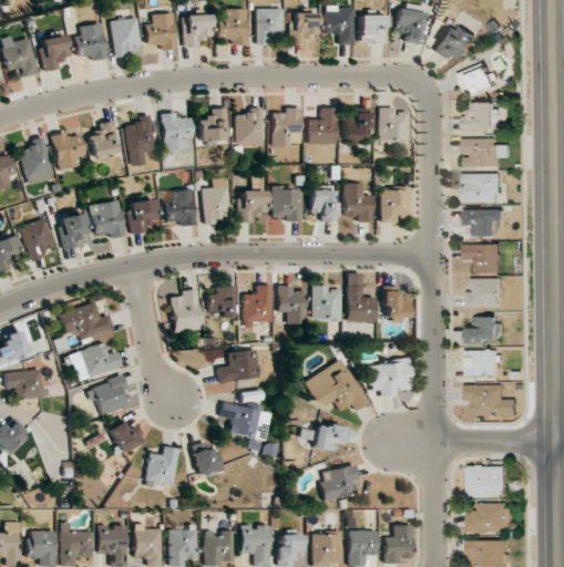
[(393,32),(407,34),(406,41),(419,43),(426,7),(407,3),(406,9),(398,8),(393,32)]
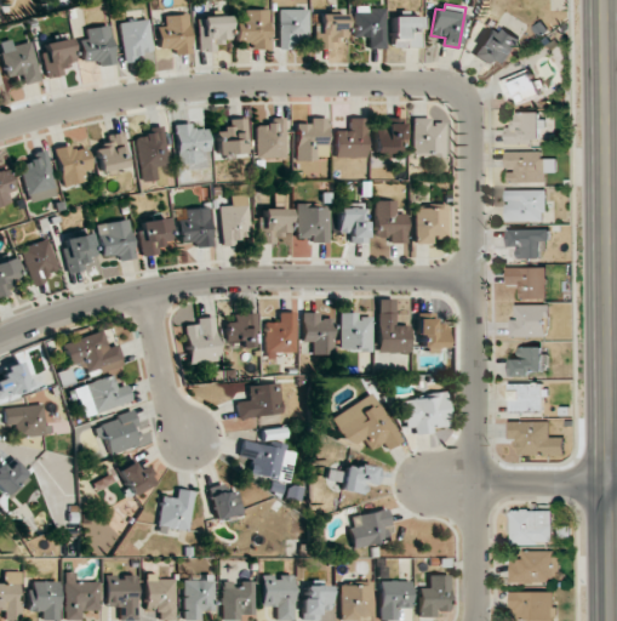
[(389,49),(388,7),(355,7),(356,38),(370,36),(370,49),(389,49)]
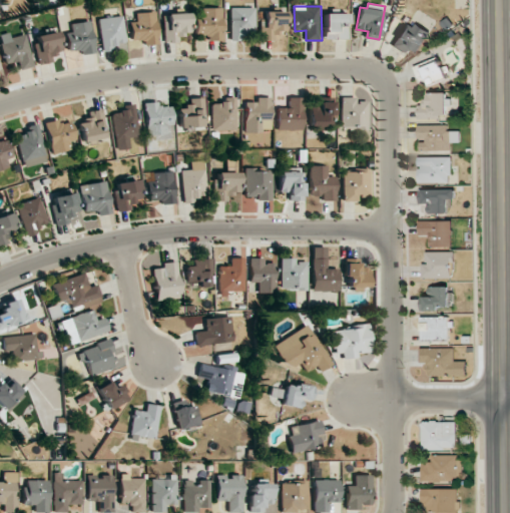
[(231,39),(256,39),(257,8),(232,7),(231,39)]
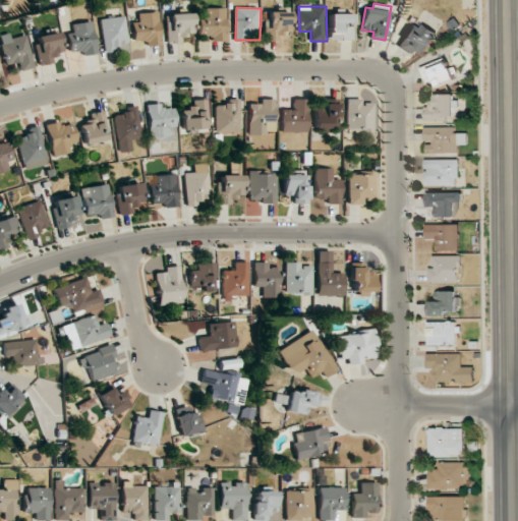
[(202,17),(203,42),(227,41),(227,8),(207,8),(207,17),(202,17)]
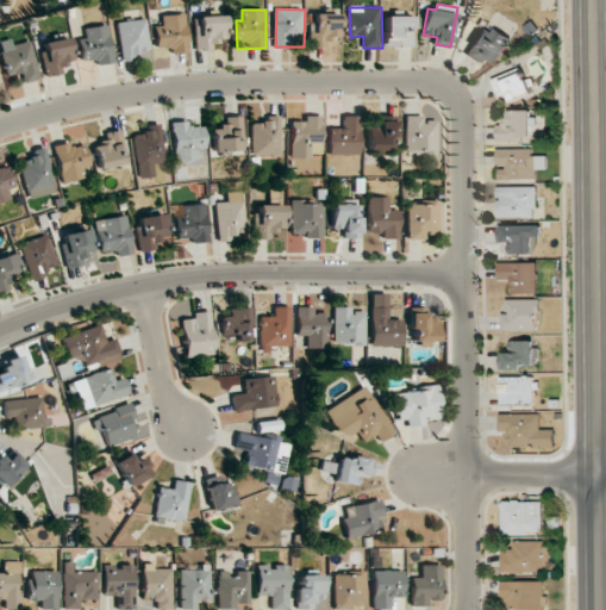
[(329,48),(329,41),(342,41),(342,14),(313,13),(312,48),(329,48)]
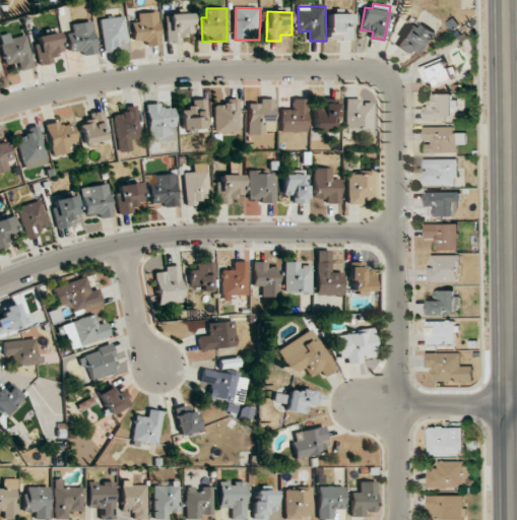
[(140,12),(140,22),(134,22),(134,41),(147,41),(148,45),(162,45),(160,12),(140,12)]
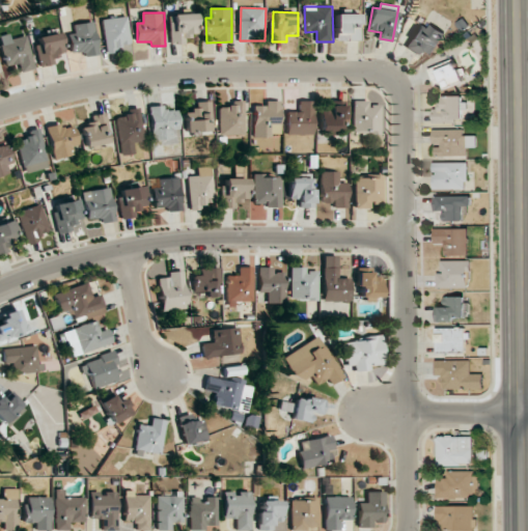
[(199,33),(198,14),(171,15),(172,44),(191,44),(191,33),(199,33)]
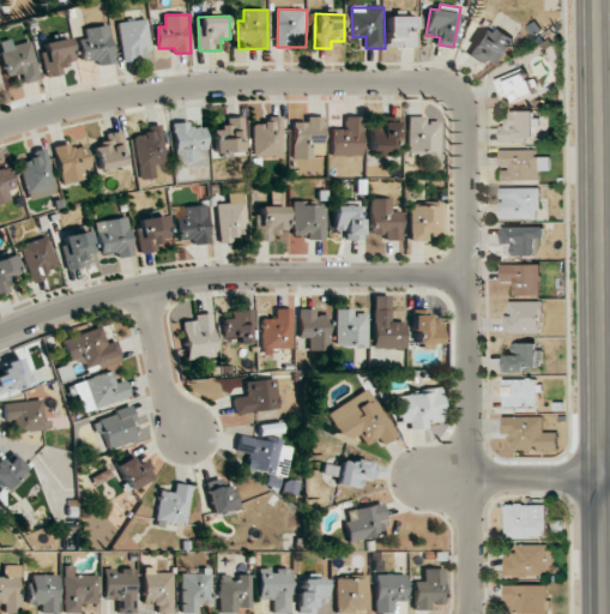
[(418,46),(418,16),(390,17),(390,47),(418,46)]
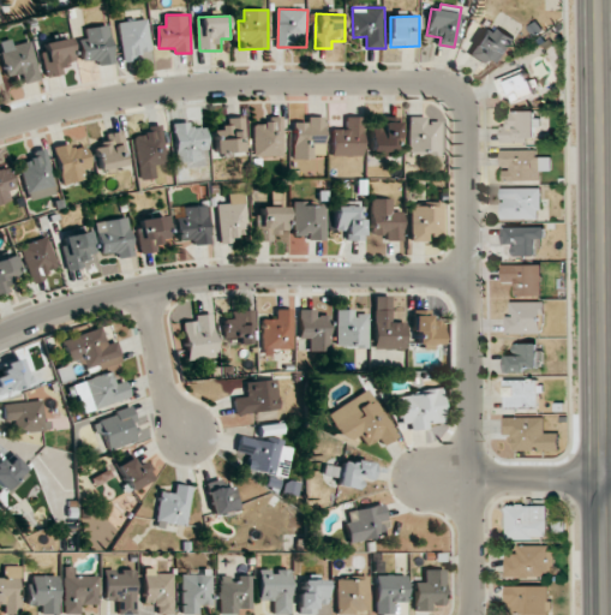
[(125,61),(143,60),(143,52),(154,51),(150,18),(121,22),(125,61)]
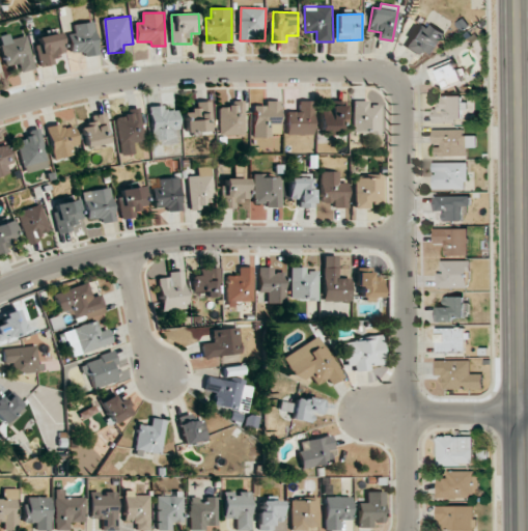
[(75,25),(76,32),(70,34),(74,54),(86,52),(87,57),(102,54),(95,21),(75,25)]
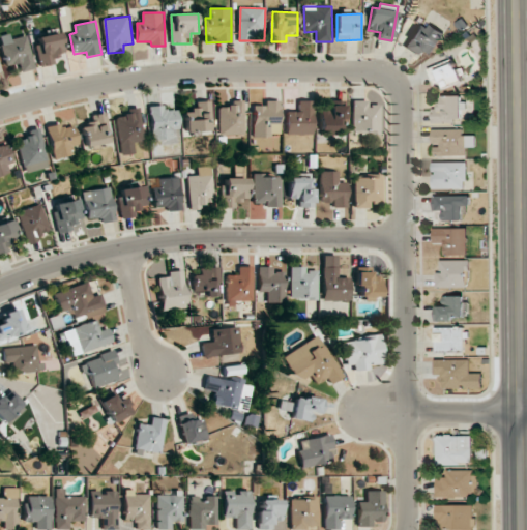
[(407,47),(418,55),(422,48),(434,55),(446,35),(423,21),(407,47)]
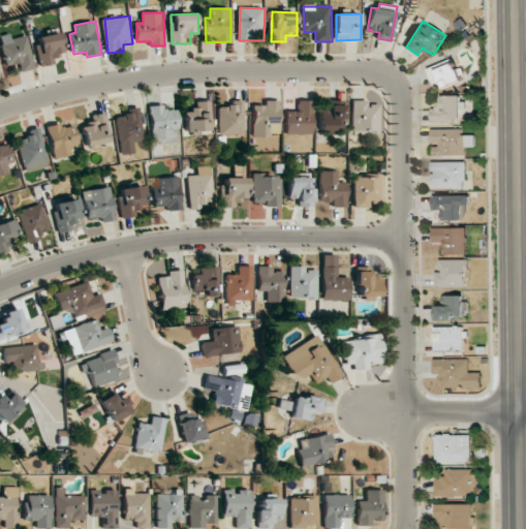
[(57,64),(55,56),(66,53),(62,32),(37,38),(43,67),(57,64)]
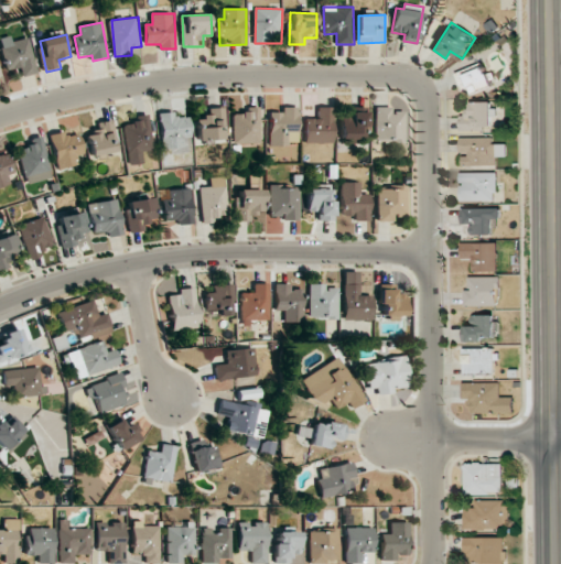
[(2,39),(9,71),(22,67),(24,76),(39,74),(31,38),(13,41),(12,36),(2,39)]
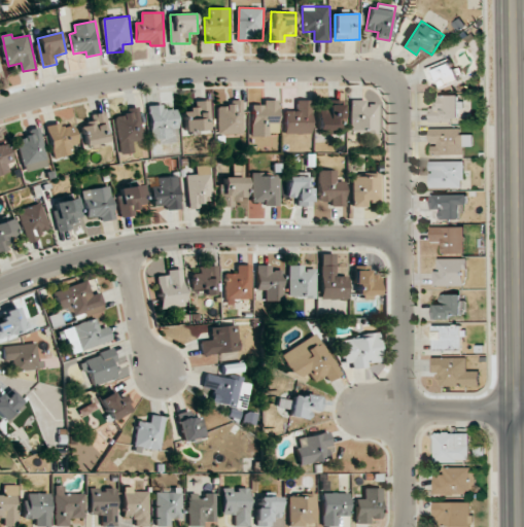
[(439,75),(443,88),(462,81),(455,59),(428,67),(432,77),(439,75)]
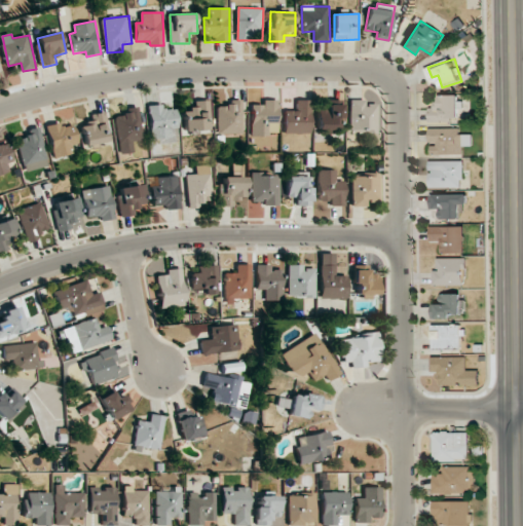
[(432,121),(463,120),(462,95),(439,96),(439,107),(431,107),(432,121)]
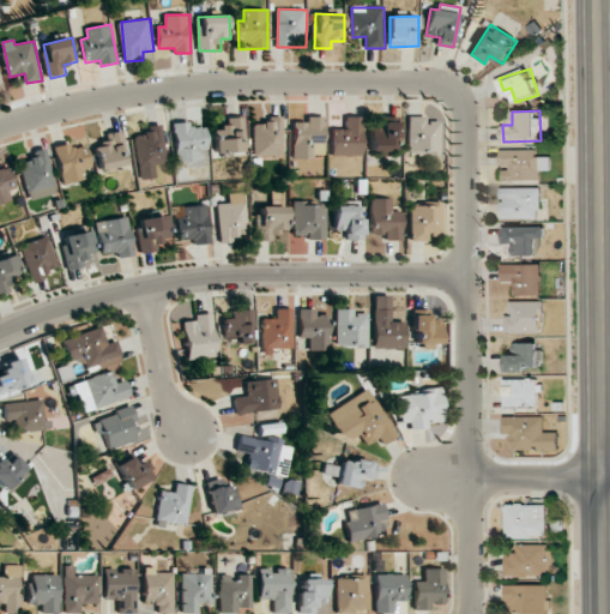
[(247,116),(229,118),(229,127),(216,127),(217,152),(248,151),(247,116)]
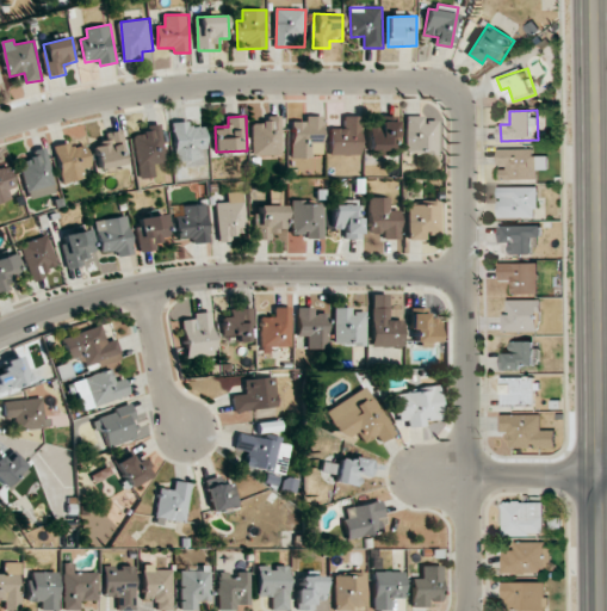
[(283,116),(265,116),(265,123),(254,123),(254,155),(284,155),(283,116)]
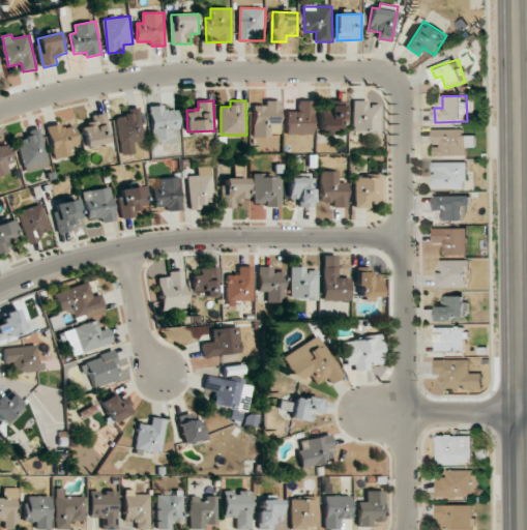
[(255,136),(281,136),(282,100),(267,100),(266,106),(255,105),(255,136)]
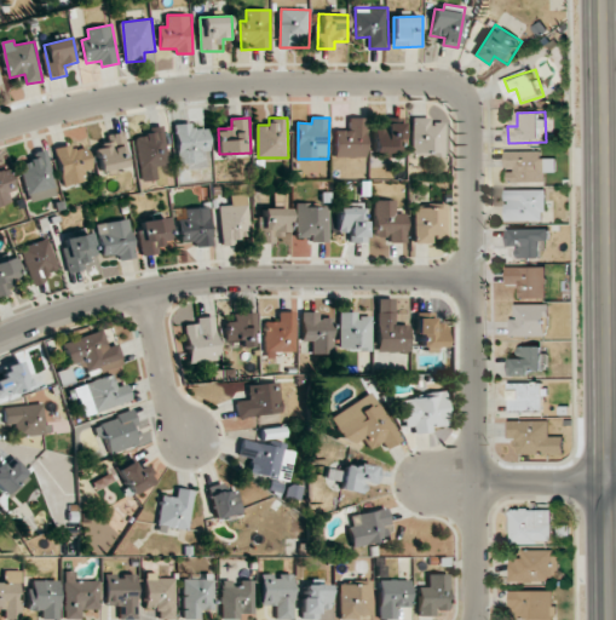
[(337,156),(368,158),(368,118),(350,118),(350,130),(337,130),(337,156)]
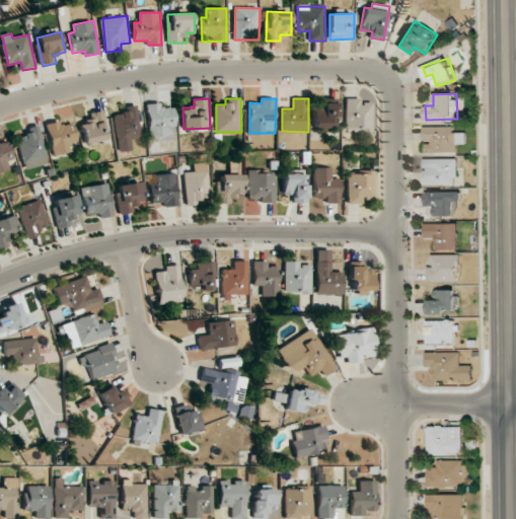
[(315,128),(334,128),(334,117),(339,117),(339,98),(325,98),(325,107),(315,107),(315,128)]
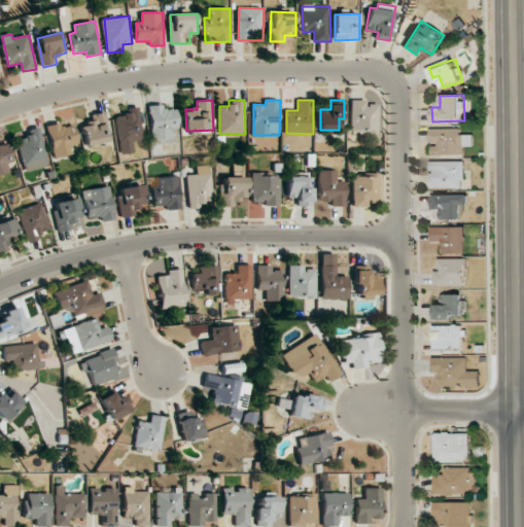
[(380,104),(368,104),(368,100),(353,100),(352,132),(380,132),(380,104)]
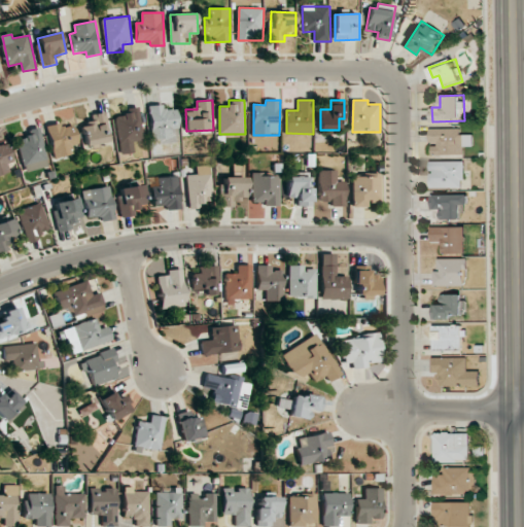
[(179,109),(165,109),(165,105),(151,105),(152,140),(164,139),(164,143),(180,142),(179,109)]
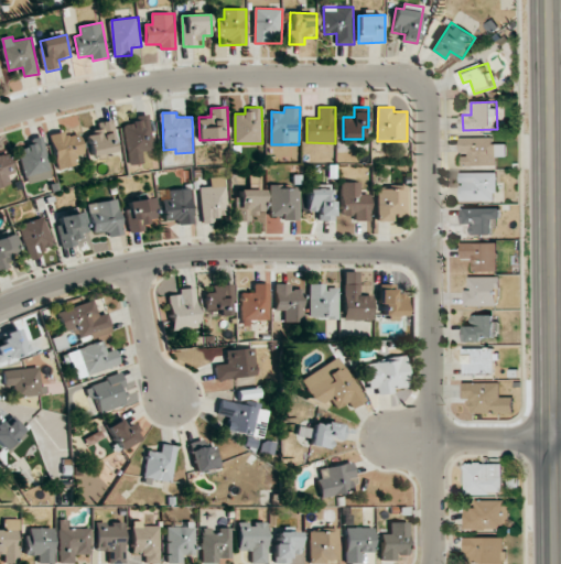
[(143,152),(155,150),(150,114),(135,117),(136,123),(125,125),(131,165),(146,163),(143,152)]
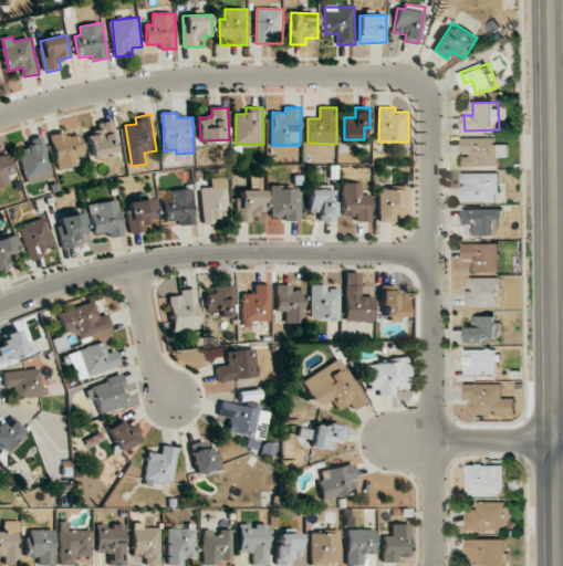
[(121,152),(115,122),(89,127),(94,157),(121,152)]
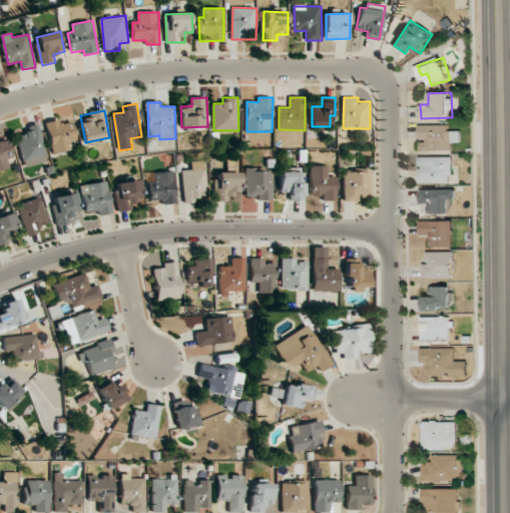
[(54,154),(73,149),(71,140),(77,139),(73,121),(61,124),(60,119),(46,122),(54,154)]
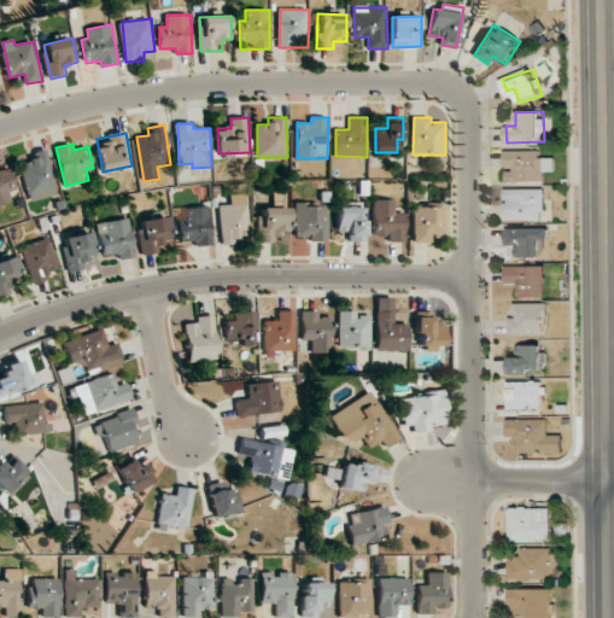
[(507,151),(507,169),(509,169),(509,182),(548,181),(547,172),(557,172),(557,158),(544,158),(544,150),(507,151)]
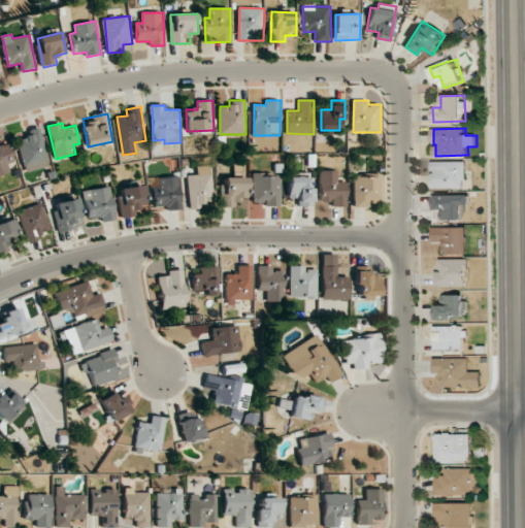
[(27,172),(51,166),(41,129),(18,135),(27,172)]
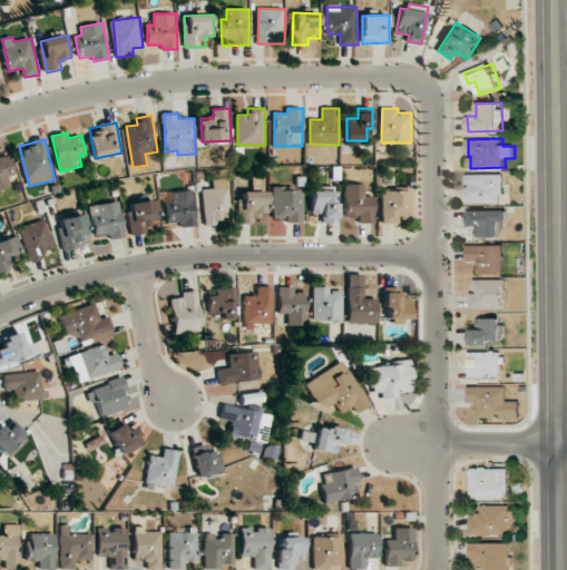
[(0,189),(12,187),(10,176),(16,175),(10,155),(0,157),(0,189)]
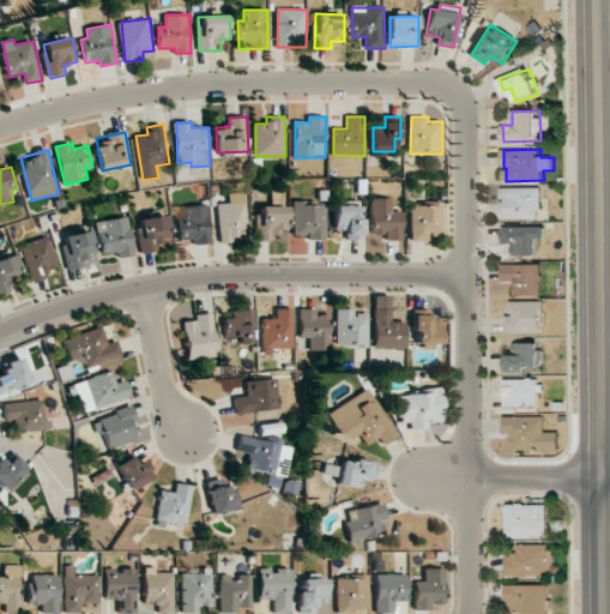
[(543,187),(503,188),(505,220),(543,218),(543,187)]
